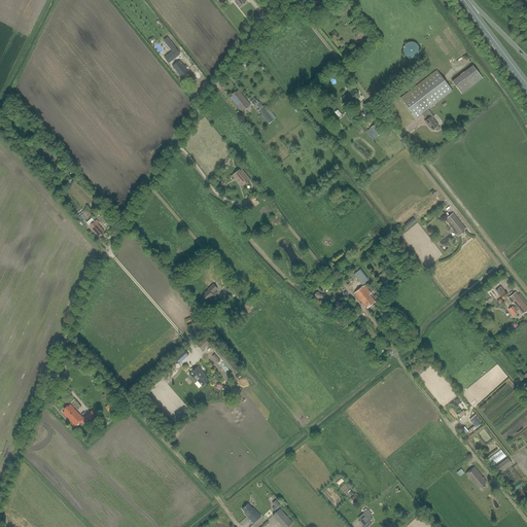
[(180,55),(167,38),(164,40),(173,51),(165,58),(169,63),(180,55)]
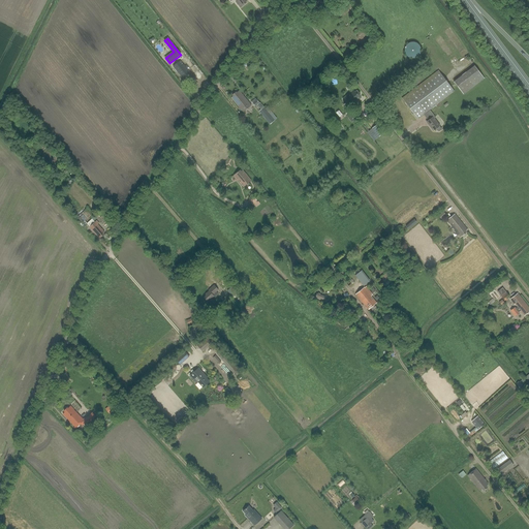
[(421,54),(421,53),(421,51),(421,50),(421,48),(419,47),(419,45),(418,44),(416,43),(415,42),(414,42),(412,42),(411,42),(410,42),(408,43),(407,44),(406,45),(405,47),(405,48),(404,50),(404,51),(405,53),(405,54),(406,55),(407,56),(408,57),(409,58),(410,59),(412,59),(413,59),(414,59),(416,58),(417,57),(418,56),(419,55),(421,54)]
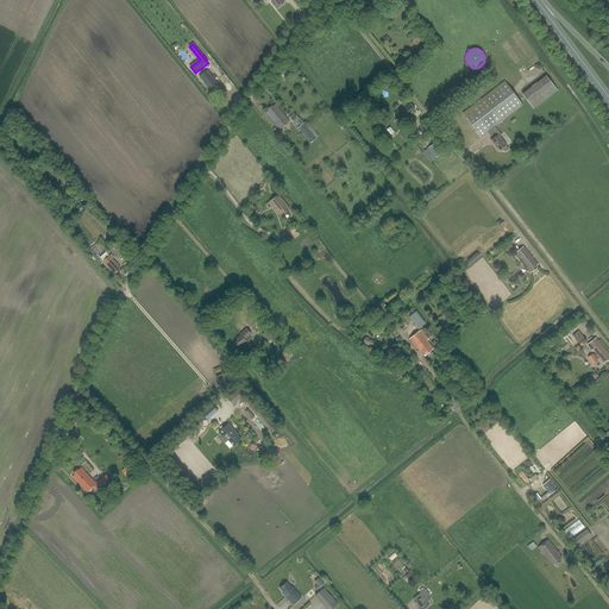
[(207,70),(199,77),(208,89),(211,87),(212,88),(219,83),(207,70)]
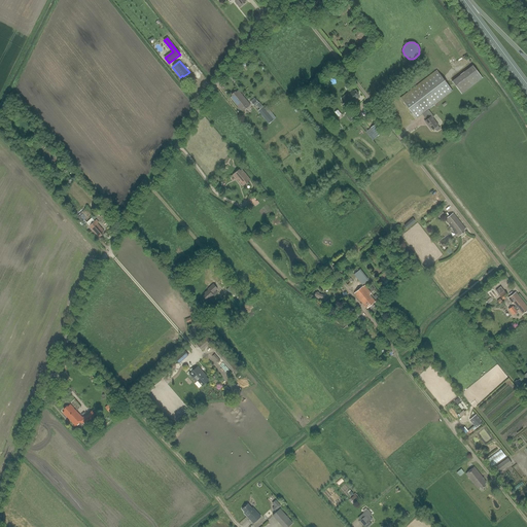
[(472,66),(452,81),(462,95),(483,78),(472,66)]
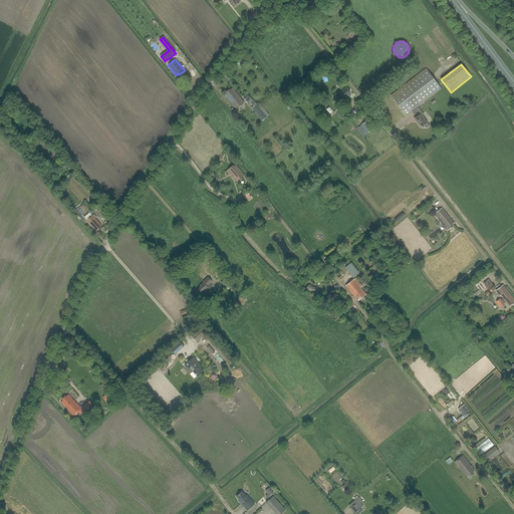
[(442,88),(426,68),(391,95),(407,115),(442,88)]
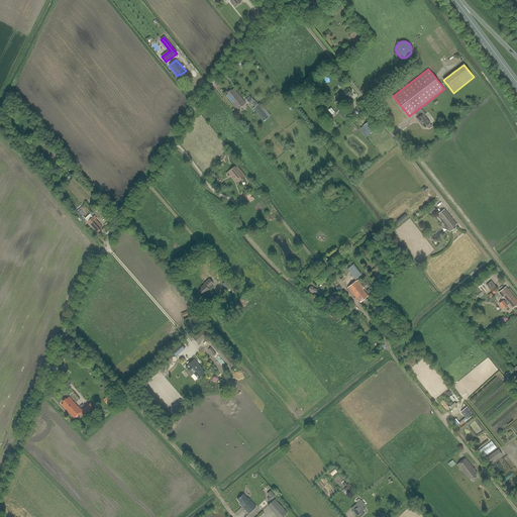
[(334,97),(341,105),(353,95),(351,94),(352,93),(348,89),(346,87),(334,97)]
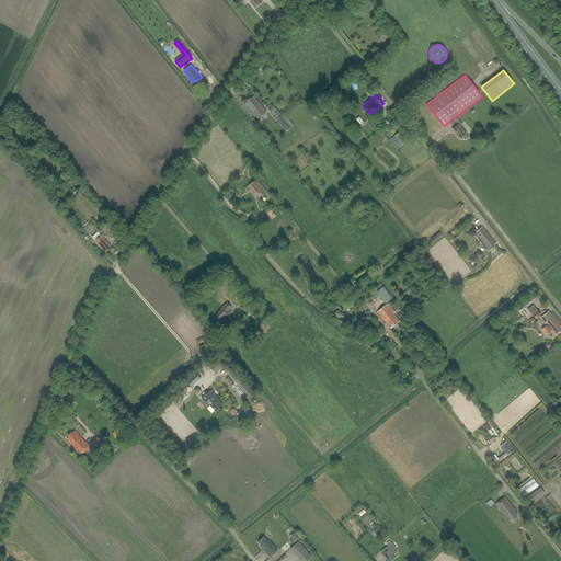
[(248,102),(245,104),(258,119),(266,112),(254,96),(251,99),(250,98),(247,101),(248,102)]
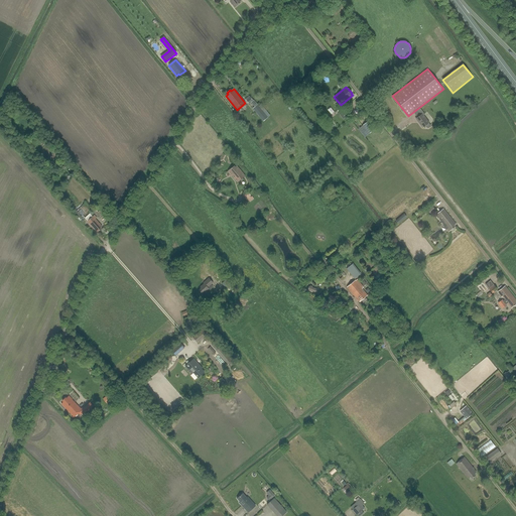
[(268,118),(257,105),(252,109),(263,122),(268,118)]
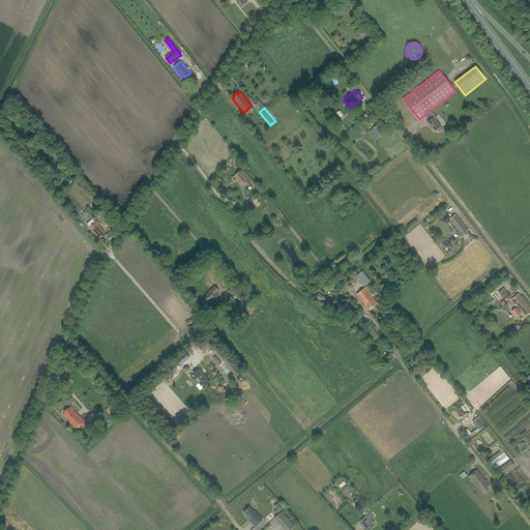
[(431,111),(425,115),(430,120),(427,122),(434,131),(437,129),(438,131),(439,131),(440,131),(443,129),(440,126),(441,126),(435,119),(437,118),(431,111)]
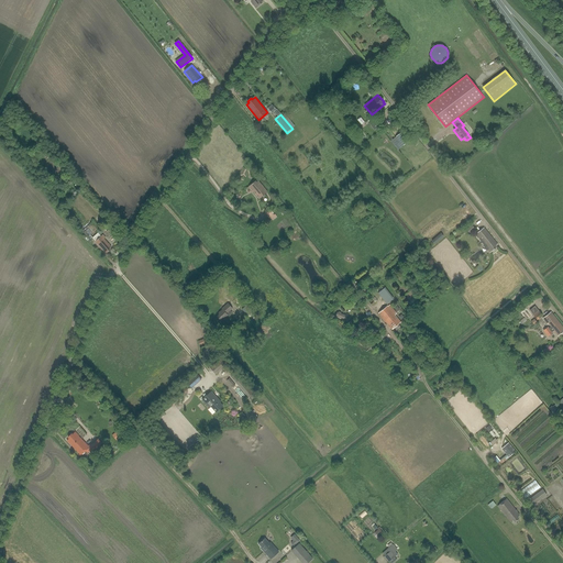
[(381,127),(374,119),(368,123),(374,131),(381,127)]
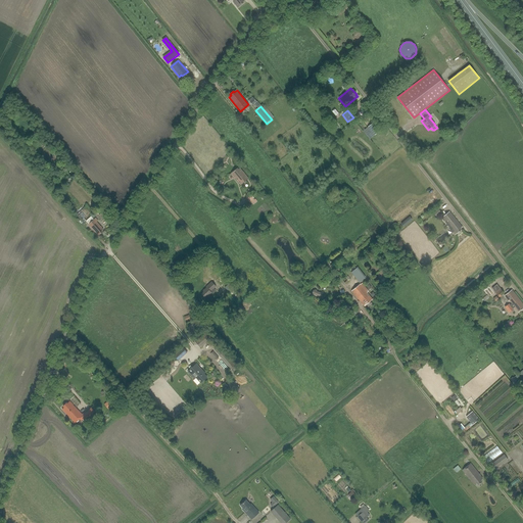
[(325,115),(328,121),(333,127),(337,124),(332,117),(331,119),(328,113),(325,115)]
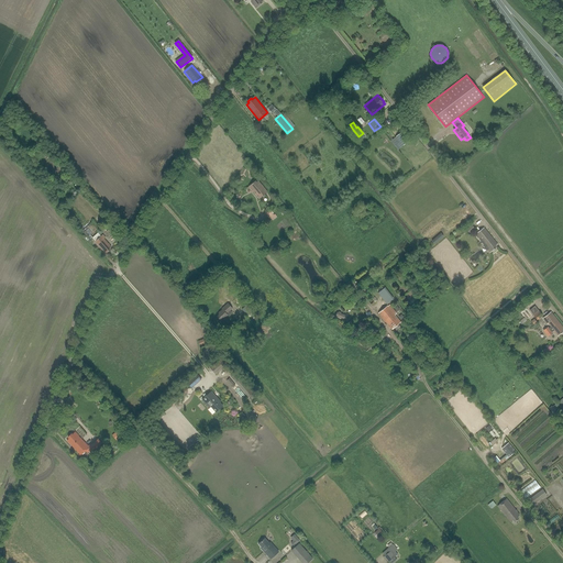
[(410,141),(403,132),(396,136),(404,146),(410,141)]
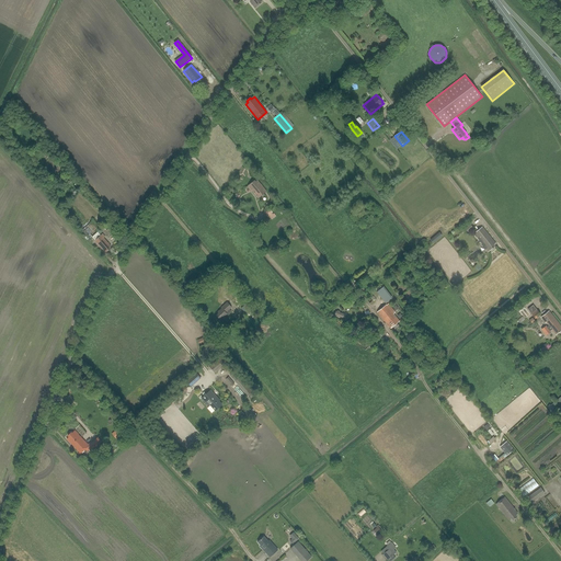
[(254,181),(248,186),(259,198),(266,192),(258,181),(255,182),(254,181)]
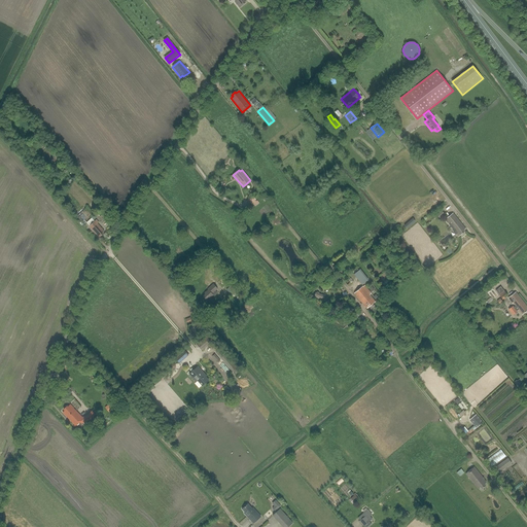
[(253,204),(255,206),(258,204),(255,201),(256,200),(252,196),(247,200),(252,205),(253,204)]
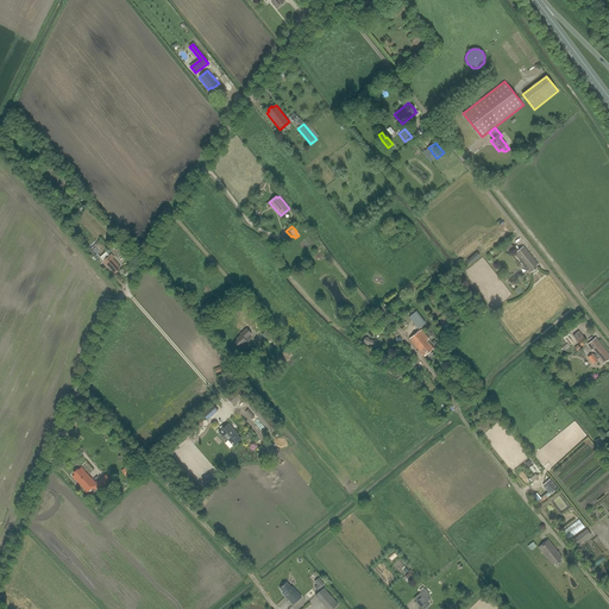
[(100,253),(105,250),(102,248),(104,246),(102,244),(100,242),(89,250),(95,257),(93,258),(98,263),(101,259),(101,258),(98,255),(100,252),(100,253)]
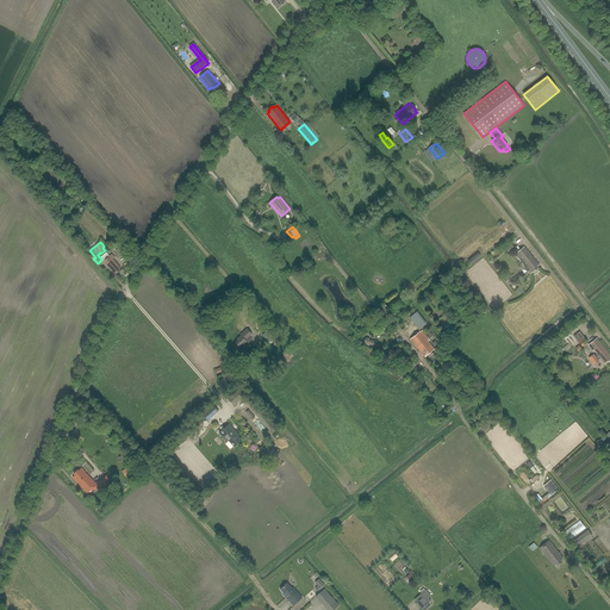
[(531,274),(539,268),(537,267),(539,266),(524,247),(516,254),(523,263),(522,263),(526,268),(526,269),(528,273),(529,273),(529,272),(531,274)]
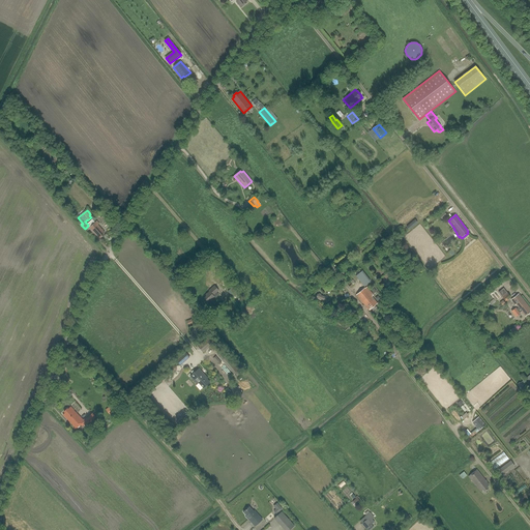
[(409,231),(417,224),(415,219),(406,227),(409,231)]
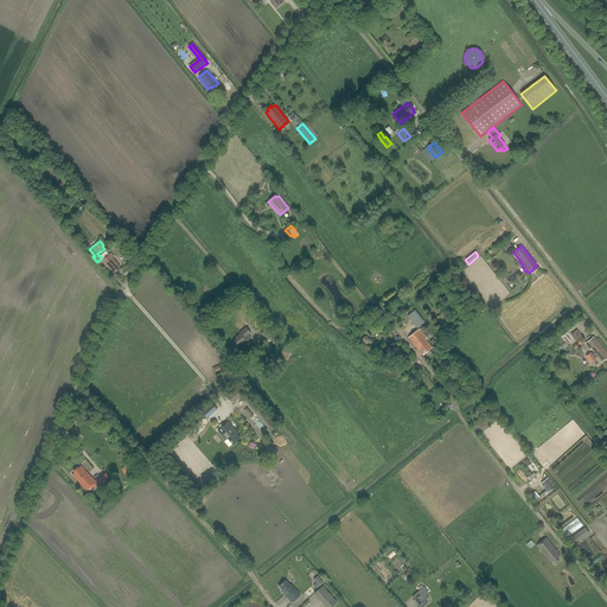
[(120,269),(119,267),(120,266),(113,257),(110,254),(108,256),(106,253),(101,257),(101,259),(103,261),(114,274),(120,269)]
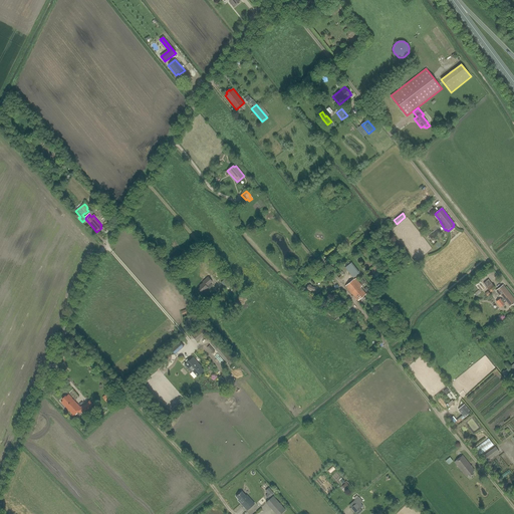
[(353,277),(360,273),(353,262),(346,266),(353,277)]
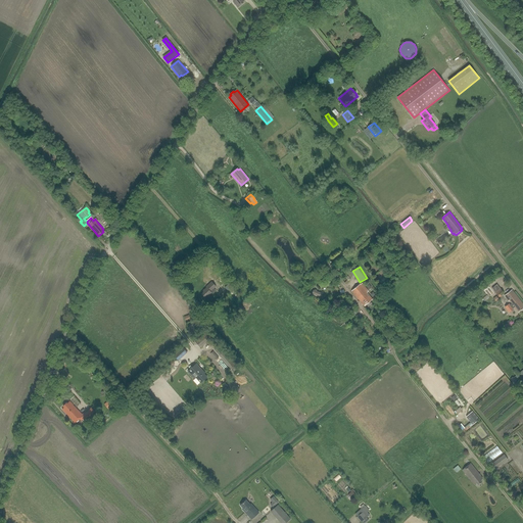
[(216,287),(211,282),(206,287),(202,291),(203,292),(201,294),(204,297),(207,295),(207,296),(212,293),(216,291),(214,289),(216,287)]
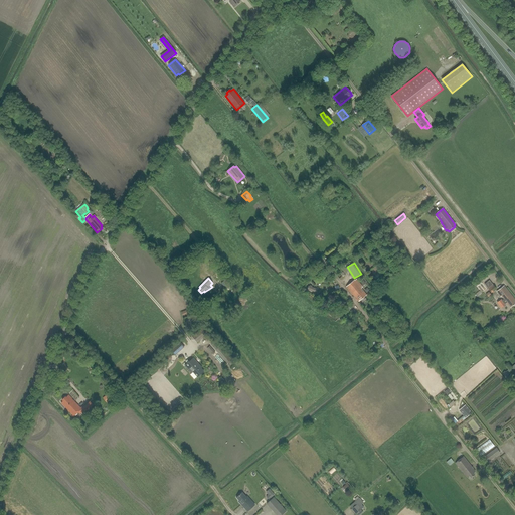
[(226,279),(221,284),(226,290),(231,285),(226,279)]
